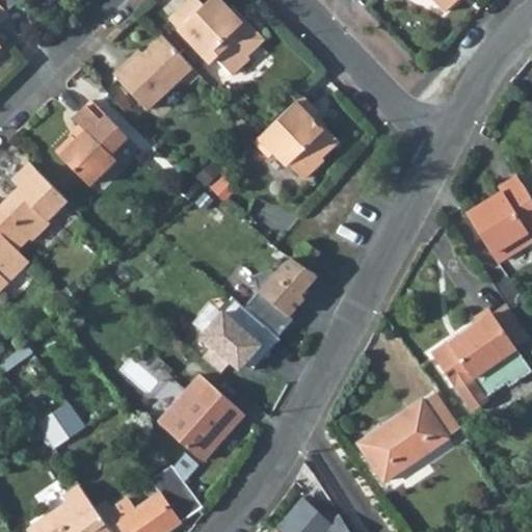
[(0,0),(0,45),(2,44),(0,41),(0,21),(10,11),(0,0)]
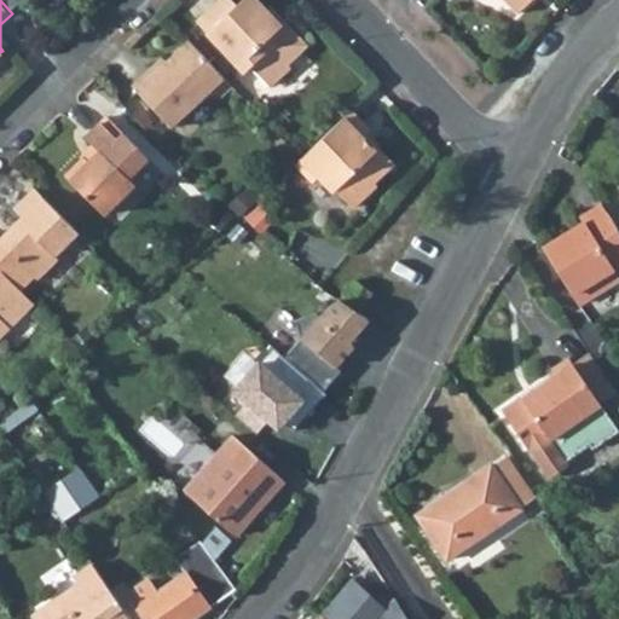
[(218,0),(196,22),(244,73),(252,67),(270,86),(290,67),(287,63),(306,45),(284,22),(281,24),(265,9),(256,0),(239,0),(236,5),(231,0),(218,0)]
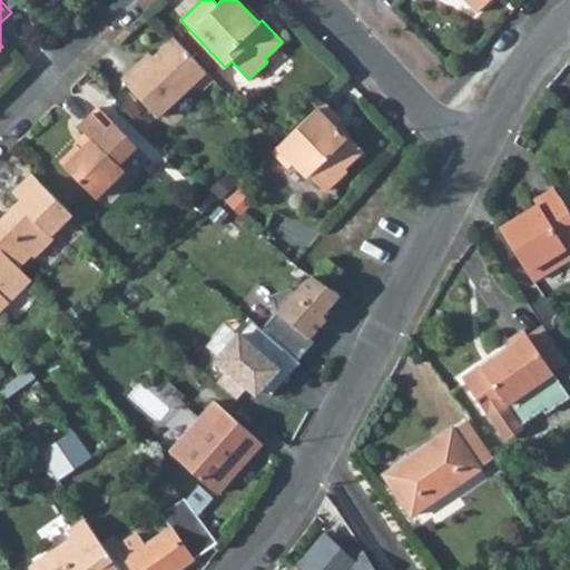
[(465,0),(477,11),(489,0),(465,0)]
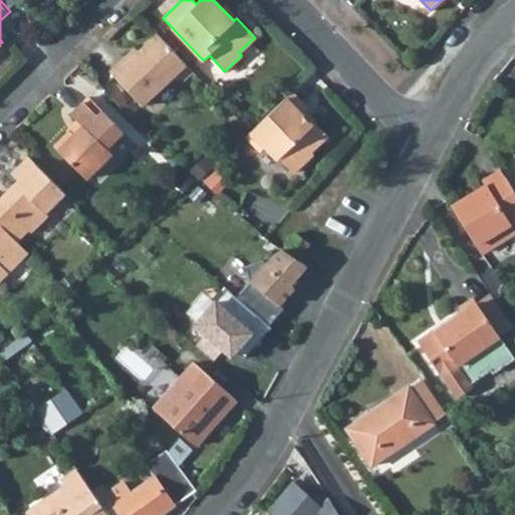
[(236,18),(223,5),(220,7),(233,20),(236,18)]
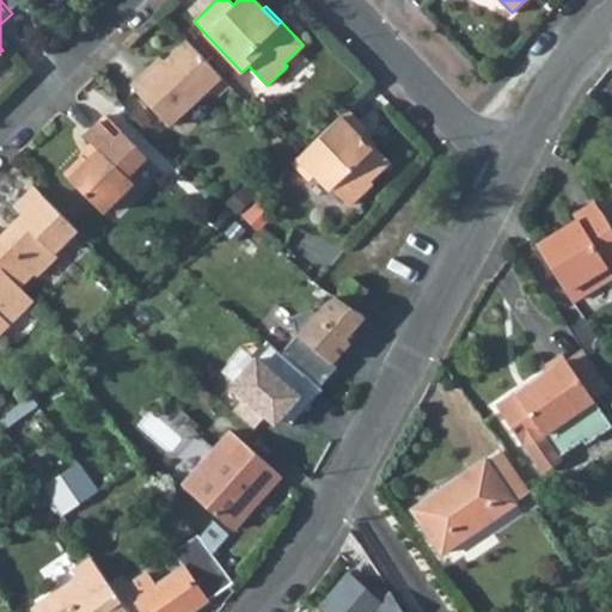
[(130,84),(170,126),(203,93),(221,95),(231,86),(221,77),(187,40),(164,61),(148,75),(145,71),(130,84)]
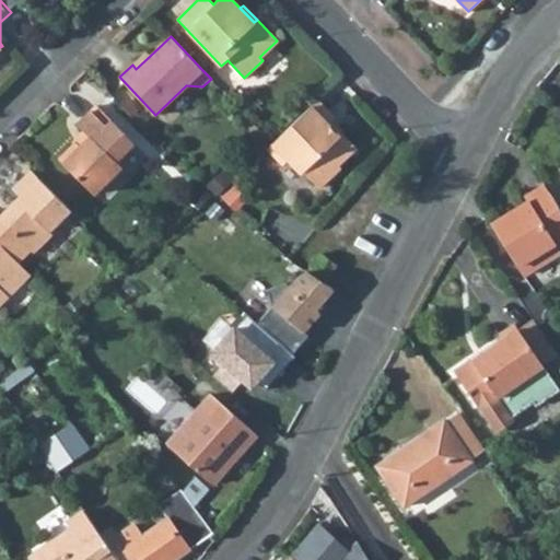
[(150,56),(147,51),(132,65),(136,69),(150,56)]
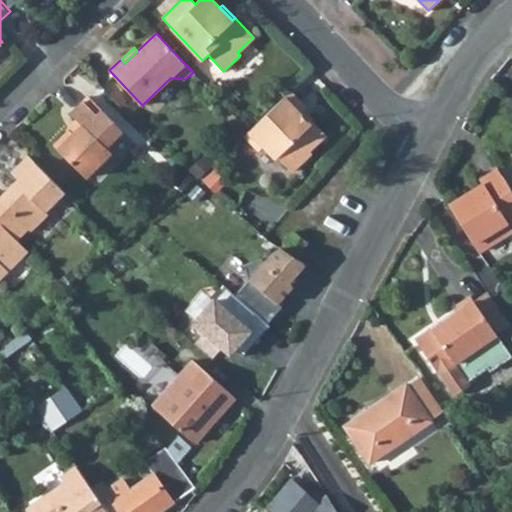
[(245,134),(259,150),(264,145),(276,158),(278,156),(292,170),(312,152),(309,150),(325,135),(312,121),(310,123),(301,113),(307,108),(291,91),(249,131),(245,134)]
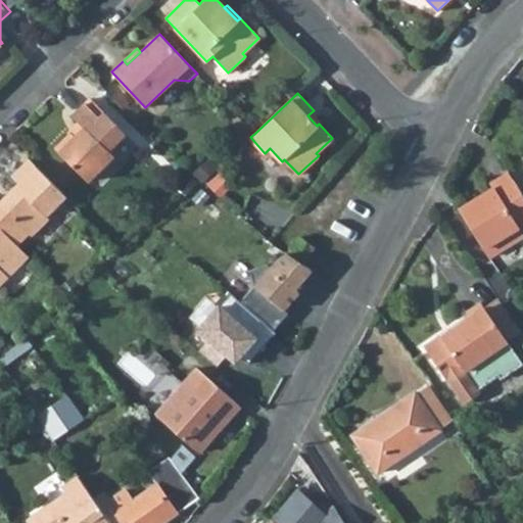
[(54,149),(87,182),(112,156),(107,151),(125,135),(90,99),(72,117),(79,125),(82,128),(74,137),(69,134),(54,149)]
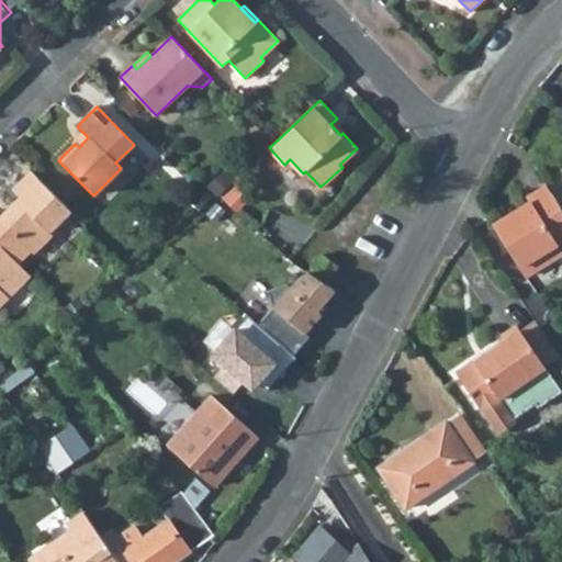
[(88,137),(85,134),(75,144),(79,147),(88,137)]
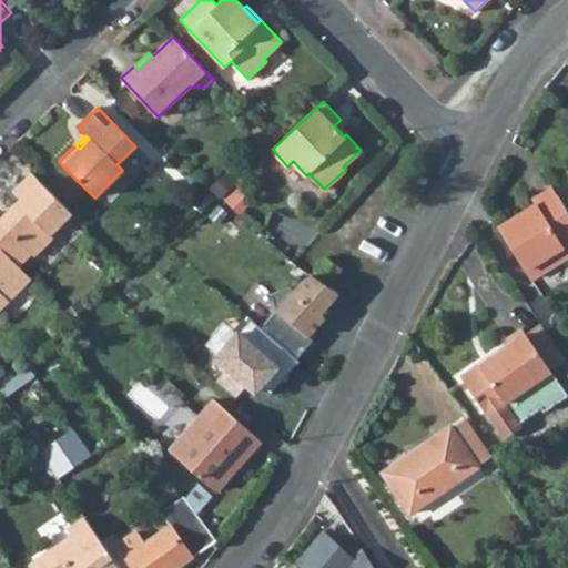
[(30,252),(33,255),(52,236),(49,234),(71,213),(32,173),(17,189),(23,196),(0,219),(0,247),(18,265),(30,252)]
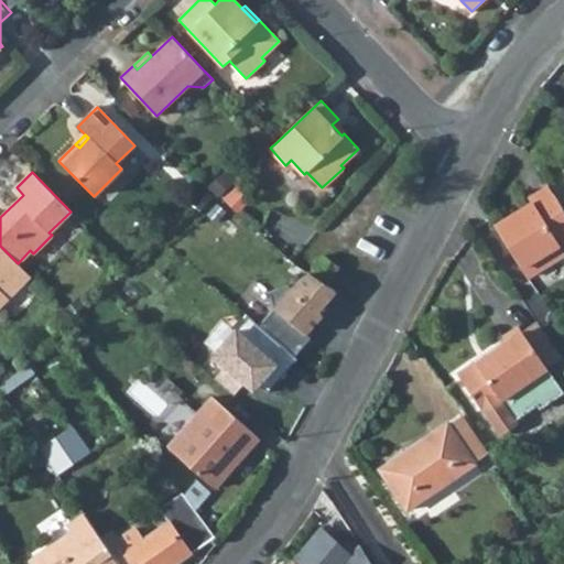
[(496,226),(528,277),(563,253),(563,250),(560,243),(563,241),(563,212),(549,186),(530,198),(532,203),(496,226)]
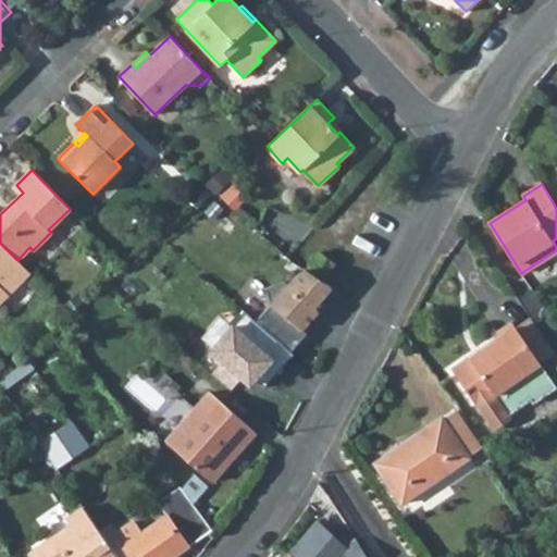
[(0,300),(29,272),(17,260),(0,243),(0,300)]
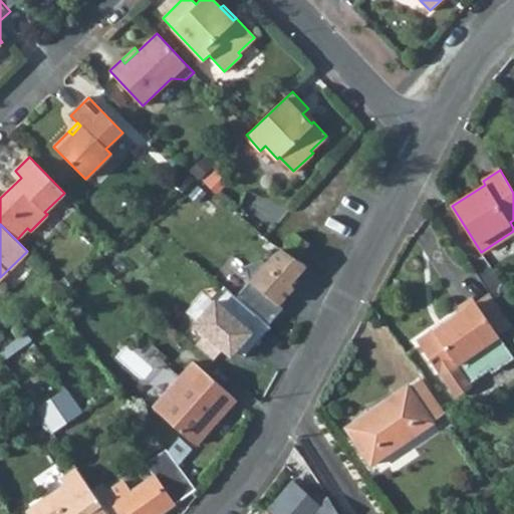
[(283,249),(298,259),(309,243),(294,232),(283,249)]
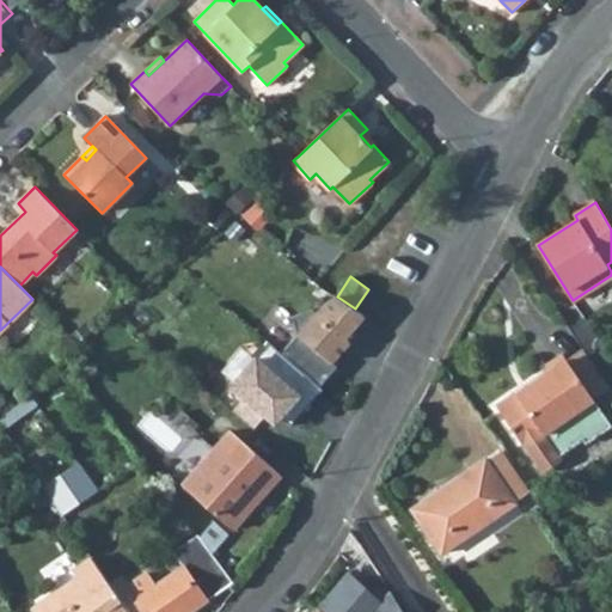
[(355,308),(337,297),(324,301),(316,311),(312,307),(291,316),(298,334),(281,353),(319,386),(337,366),(332,361),(350,341),(346,337),(363,316),(355,308)]
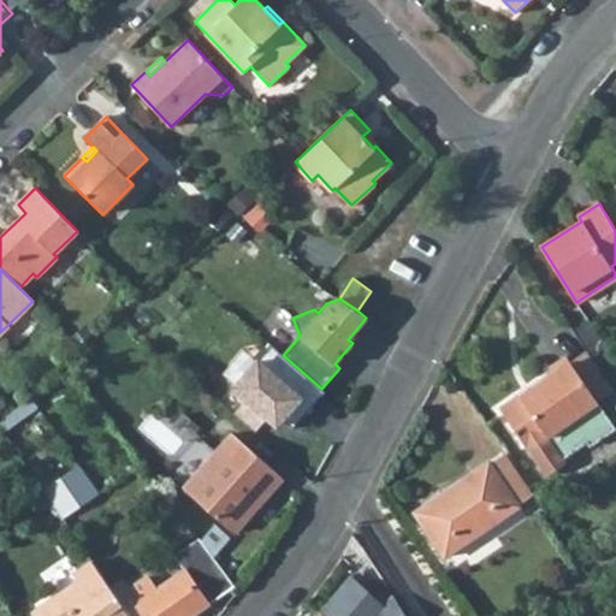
[(247,398),(235,413),(256,431),(267,416),(277,425),(282,419),(292,428),(325,391),(321,389),(283,355),(271,344),(234,388),(247,398)]
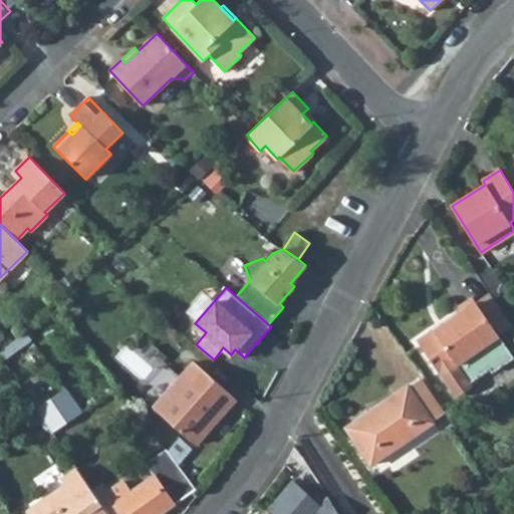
[(476,303),(507,349),(513,346),(504,332),(511,328),(489,295),(476,303)]
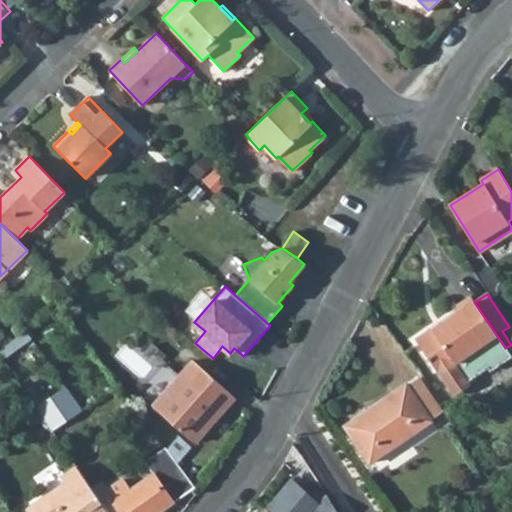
[(511,357),(505,348),(474,302),(470,297),(456,306),(459,311),(415,340),(439,374),(453,396),(470,385),(468,381),(488,367),(490,371),(511,357)]
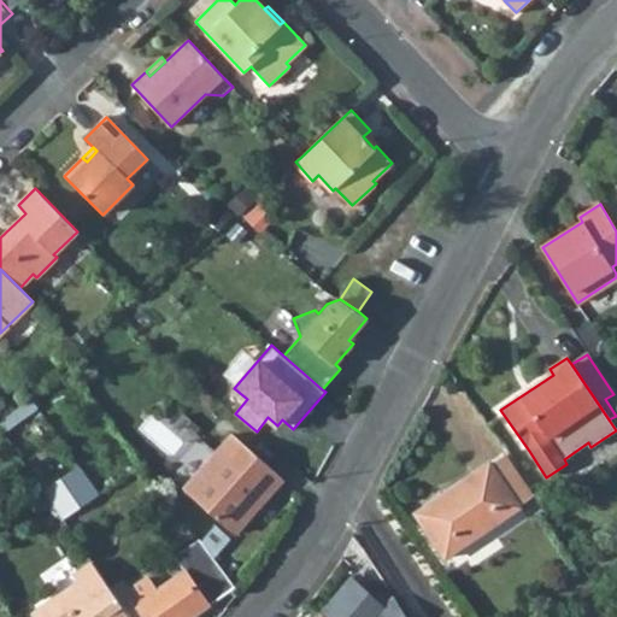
[(0,419),(0,429),(3,433),(36,407),(30,399),(0,419)]
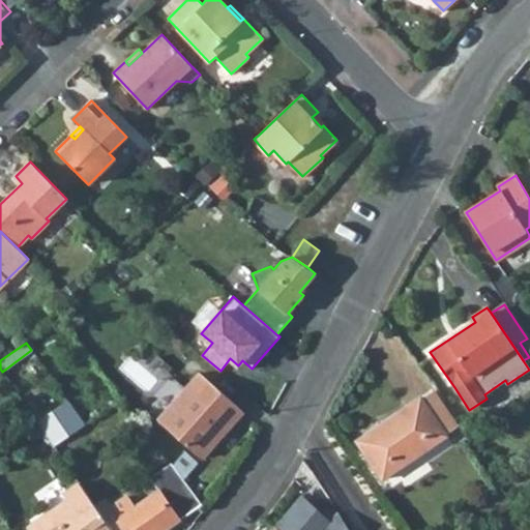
[(157,419),(201,459),(219,438),(217,436),(231,421),(233,423),(242,411),(200,373),(157,419)]
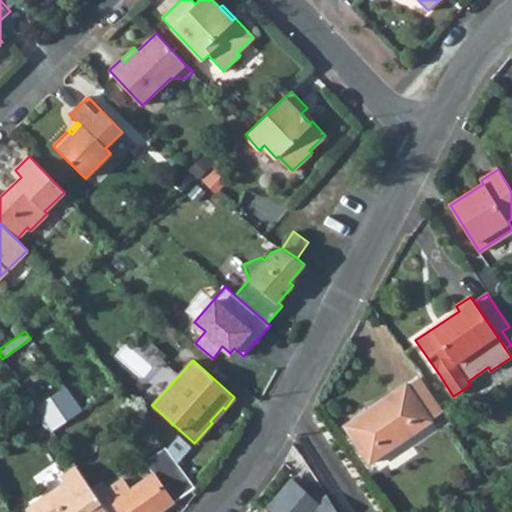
[(442,410),(420,378),(408,386),(430,419),(442,410)]
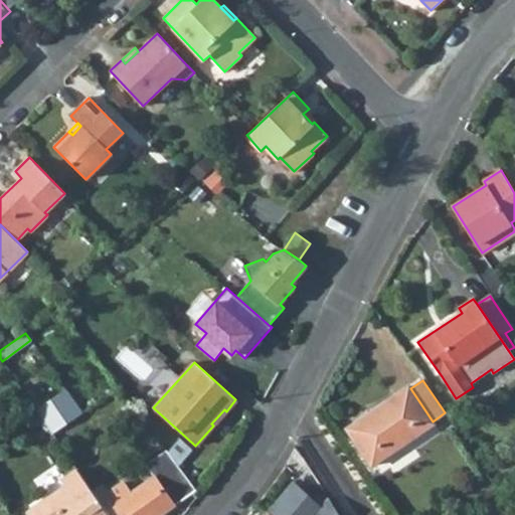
[(349,433),(371,466),(435,424),(433,421),(410,388),(408,385),(366,413),(370,418),(349,433)]
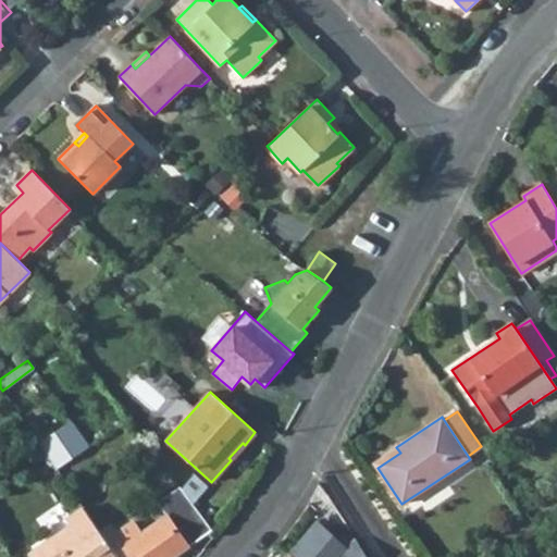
[(38,443),(56,469),(88,446),(71,420),(38,443)]
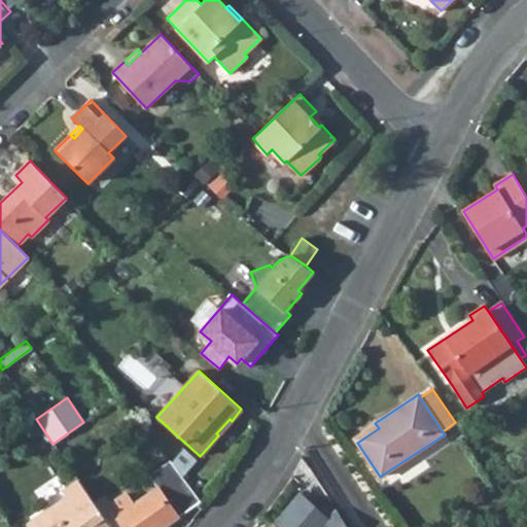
[(375,423),(354,437),(357,443),(379,428),(375,423)]
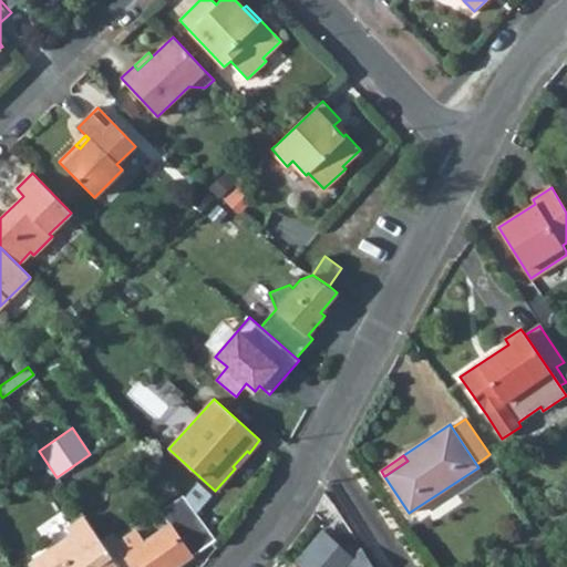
[(117,543),(134,566),(175,566),(215,539),(184,496),(161,512),(169,524),(143,543),(134,531),(117,543)]
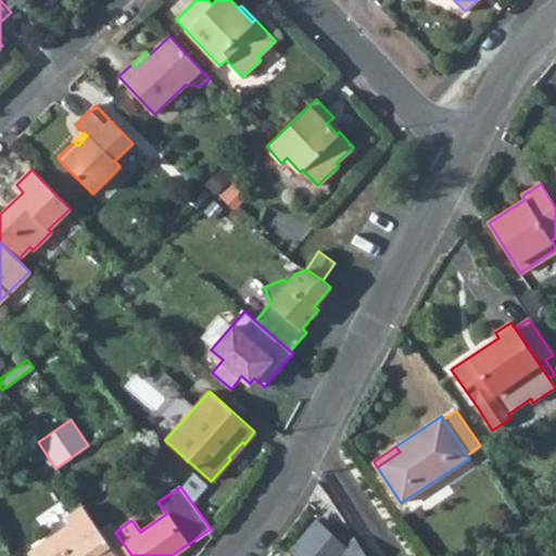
[(29,553),(30,555),(116,555),(83,507),(66,518),(71,525),(29,553)]
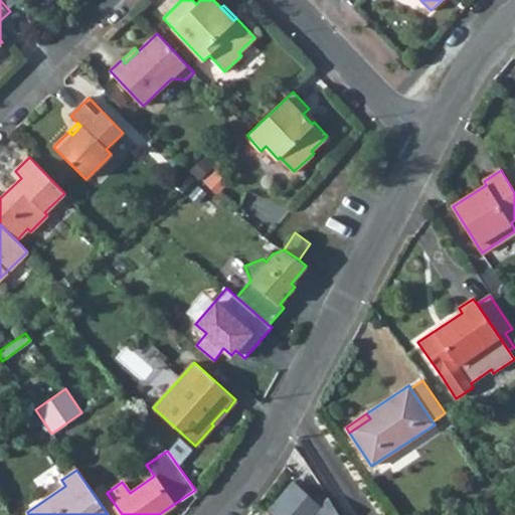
[(320,506),(293,483),(267,513),(268,514),(324,514),(321,507),(320,506)]
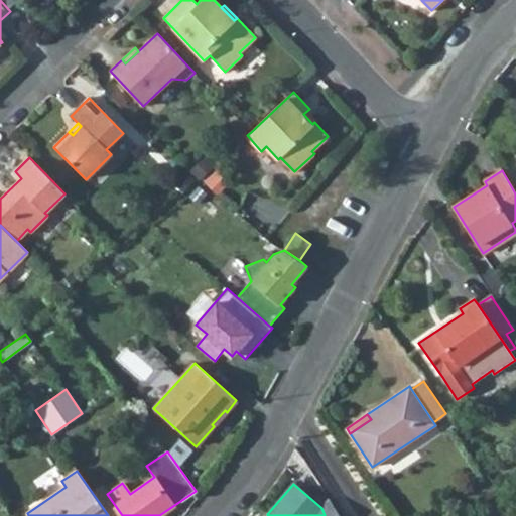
[(339,515),(330,501),(320,507),(321,508),(325,515),(339,515)]
